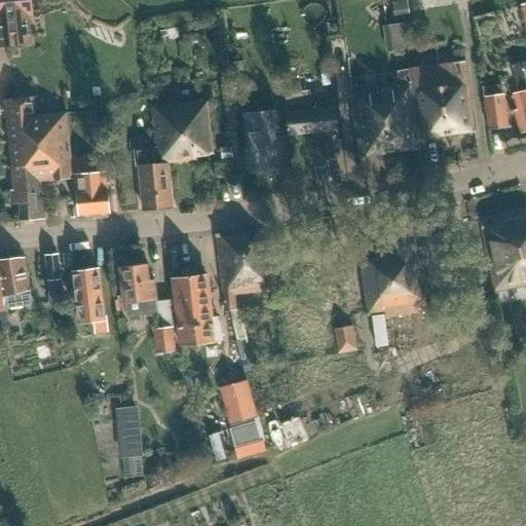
[(0,0),(0,47),(32,45),(30,17),(33,17),(31,0),(0,0)]
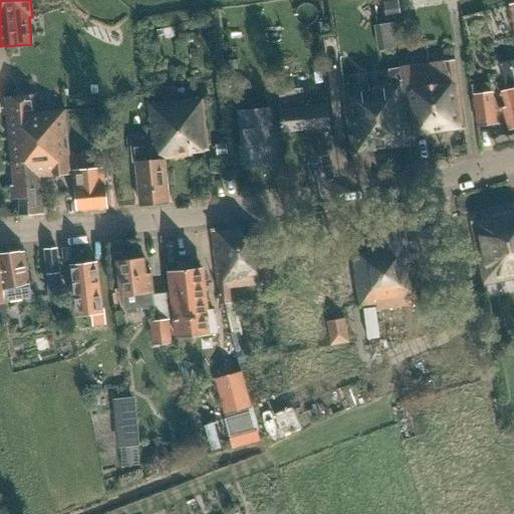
[(400,14),(399,0),(383,2),(386,19),(396,18),(395,14),(400,14)]
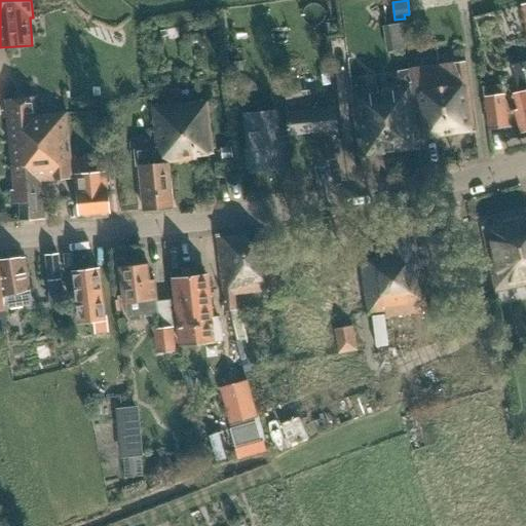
[(402,23),(386,25),(389,51),(406,48),(402,23)]
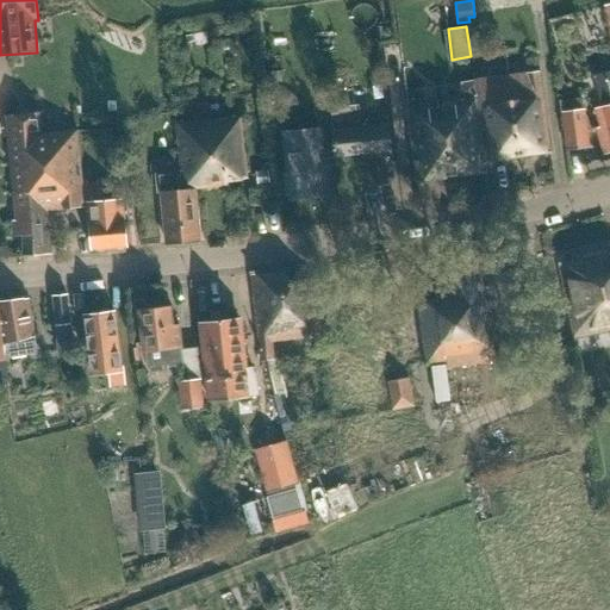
[(540,70),(475,79),(487,161),(551,153),(540,70)]
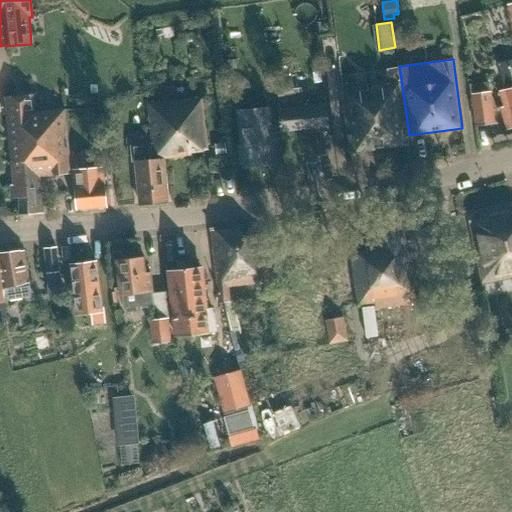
[(508,61),(498,64),(505,90),(499,92),(503,106),(500,107),(507,130),(511,128),(511,67),(510,68),(508,61)]
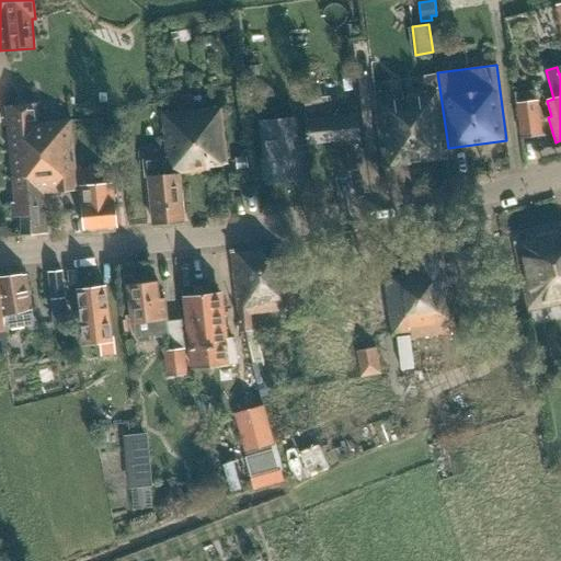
[(426,92),(375,100),(385,167),(447,158),(435,75),(424,77),(426,92)]
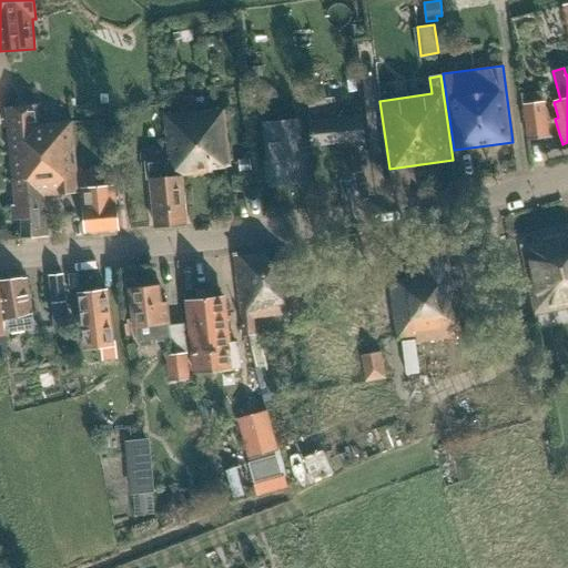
[(543,91),(521,93),(524,104),(528,140),(549,137),(545,102),(543,91)]
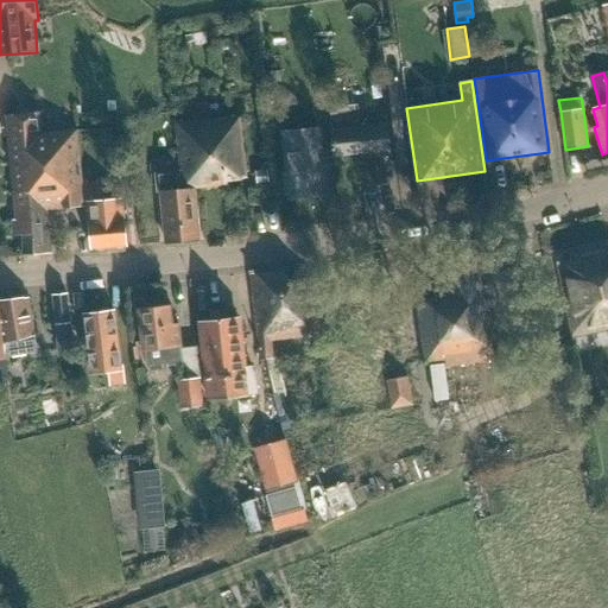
[(39,114),(7,116),(17,221),(12,221),(13,232),(20,230),(23,255),(50,253),(45,206),(84,203),(77,132),(42,134),(39,114)]
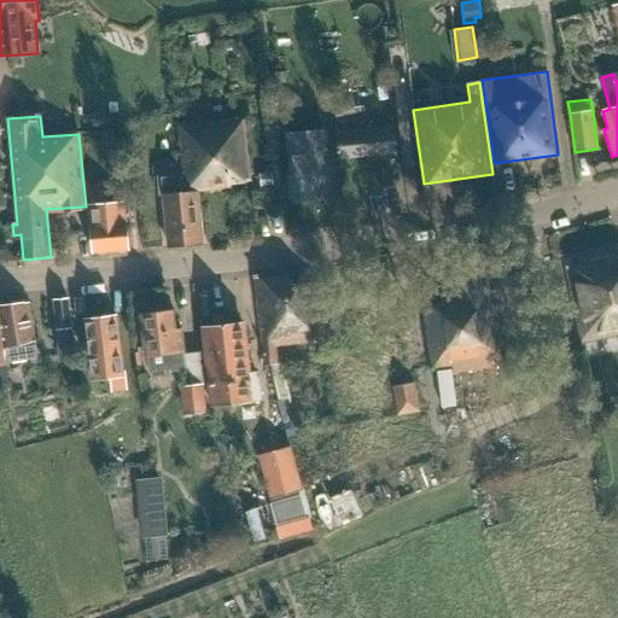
[(185,193),(197,193),(229,190),(229,184),(249,182),(244,121),(179,126),(184,174),(185,193)]
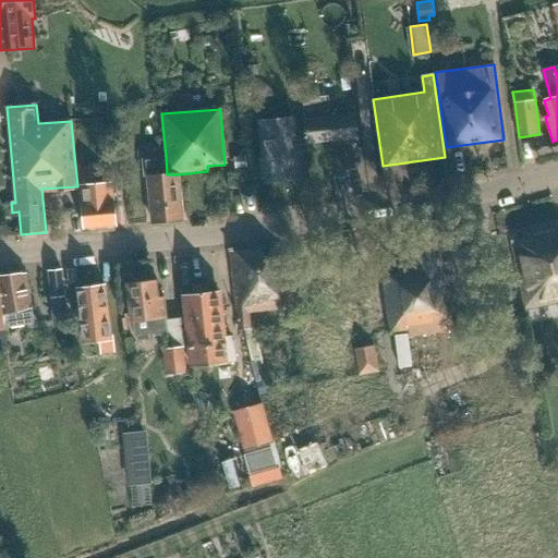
[(293,118),(261,121),(265,160),(262,161),(263,178),(266,178),(267,181),(299,178),(296,152),(307,150),(307,154),(344,149),(341,118),(293,123),(293,119),(293,118)]
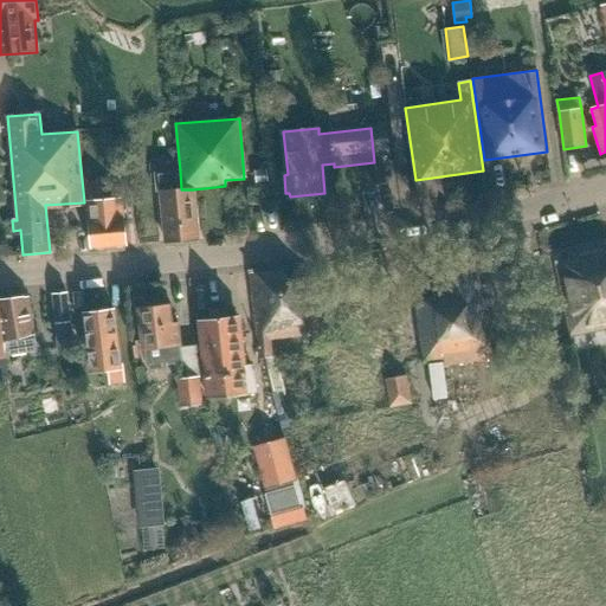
[(181,189),(180,171),(154,173),(155,193),(162,192),(167,243),(198,240),(193,189),(181,189)]
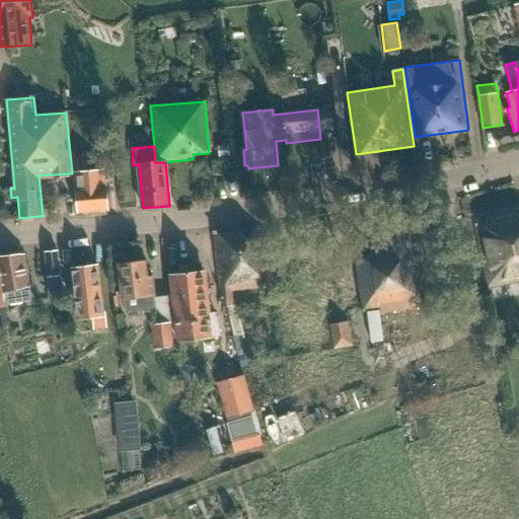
[(89,156),(72,157),(77,213),(107,211),(104,170),(90,171),(89,156)]
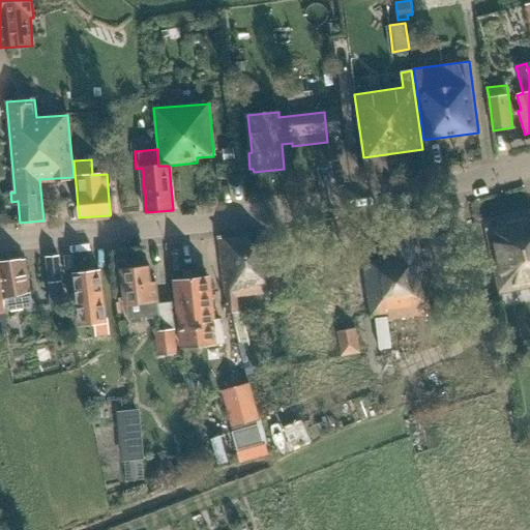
[(529,222),(529,221),(487,230),(499,293),(529,287),(529,222)]
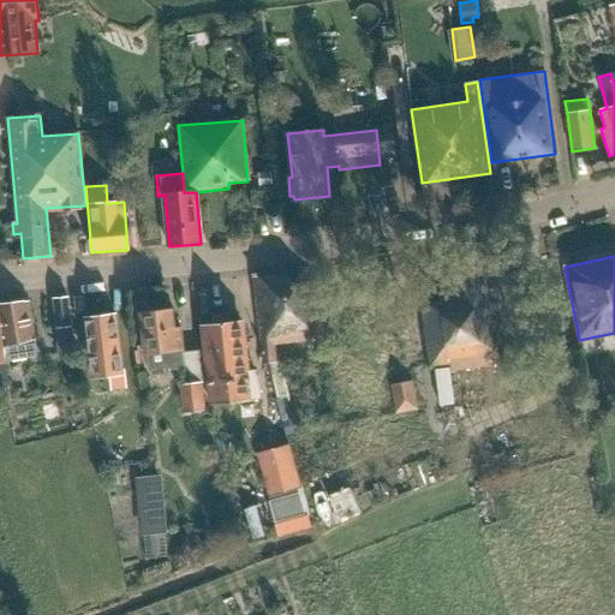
[(282,363),(276,364),(274,345),(324,339),(317,282),(292,286),(291,273),(254,278),(264,365),(270,365),(279,400),(288,398),(282,363)]
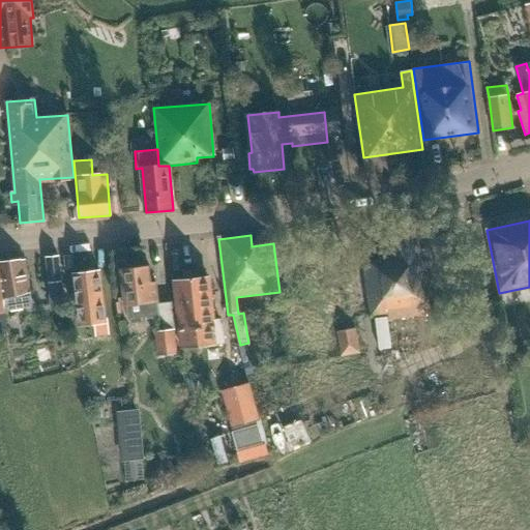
[(398,266),(395,252),(380,255),(381,260),(363,263),(372,317),(388,314),(389,321),(434,314),(427,262),(422,263),(398,266)]
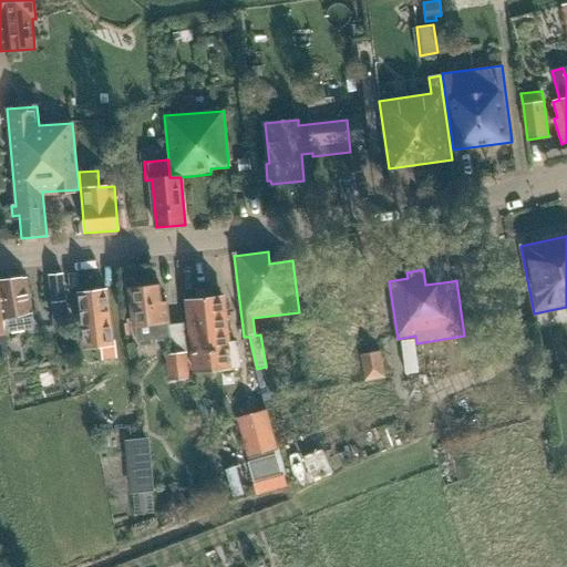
[(63,276),(49,277),(54,326),(69,323),(69,322),(66,301),(65,301),(63,276)]
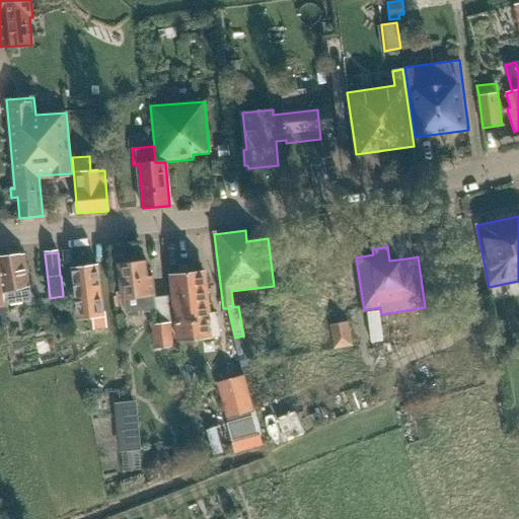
[(24,253),(0,256),(0,277),(2,291),(5,291),(7,303),(30,300),(24,253)]
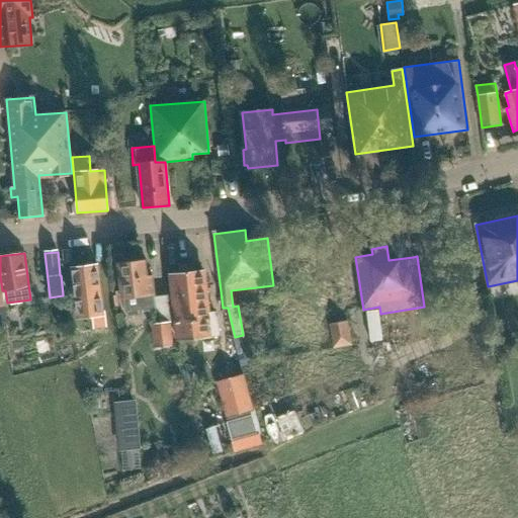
[(145,261),(118,264),(122,299),(123,299),(125,312),(142,310),(143,313),(156,311),(152,275),(146,276),(145,261)]
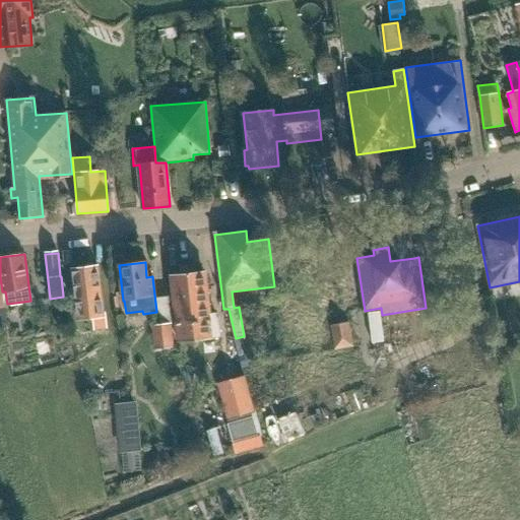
[(183,274),(172,275),(179,341),(220,337),(217,313),(208,314),(204,272),(194,273),(193,264),(182,266),(183,274)]
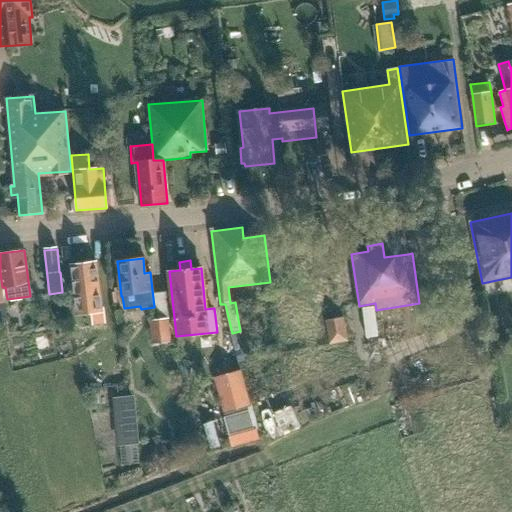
[(96,264),(71,267),(75,298),(90,297),(91,306),(105,304),(104,295),(100,295),(96,264)]
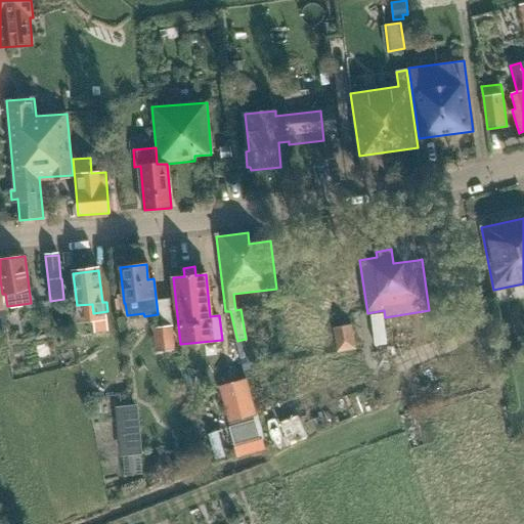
[(171,325),(155,328),(157,352),(174,350),(171,325)]
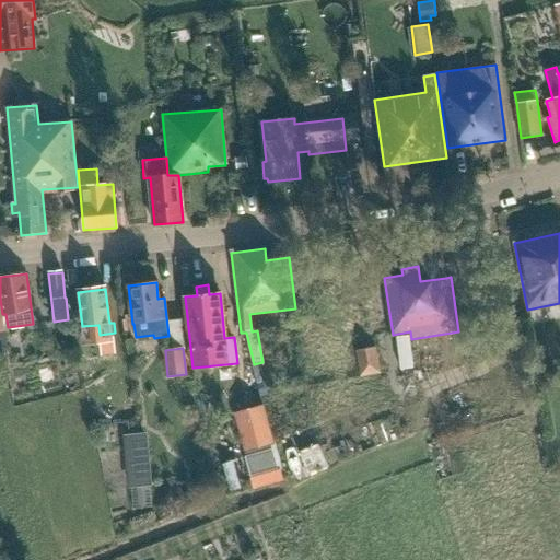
[(375,348),(357,351),(361,376),(380,373),(375,348)]
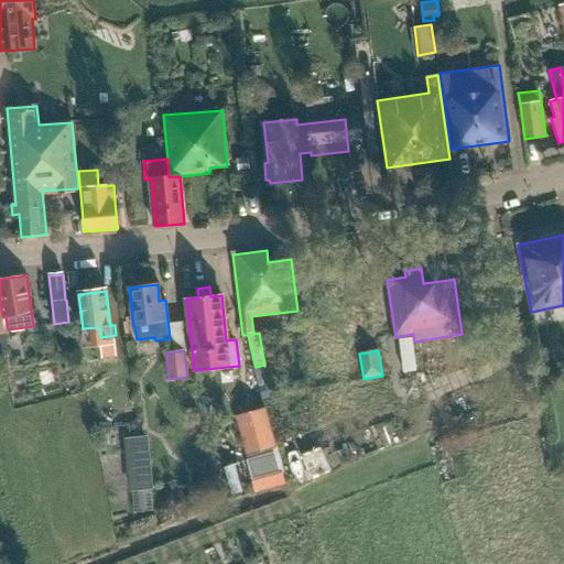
[(264,409),(239,415),(249,454),(274,447),(264,409)]
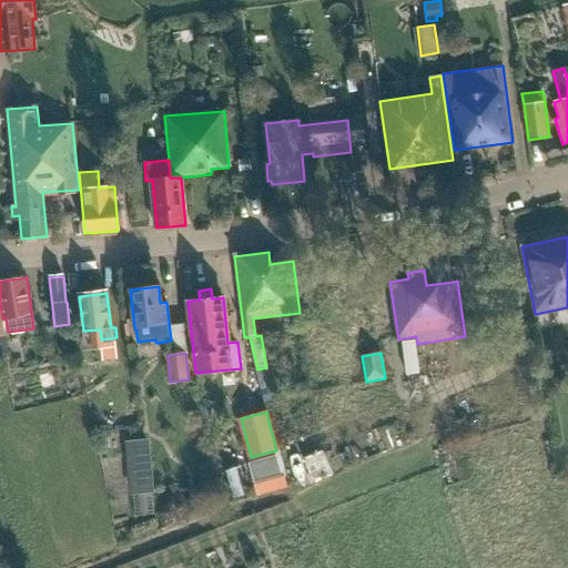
[(148,440),(125,443),(131,494),(153,492),(148,440)]
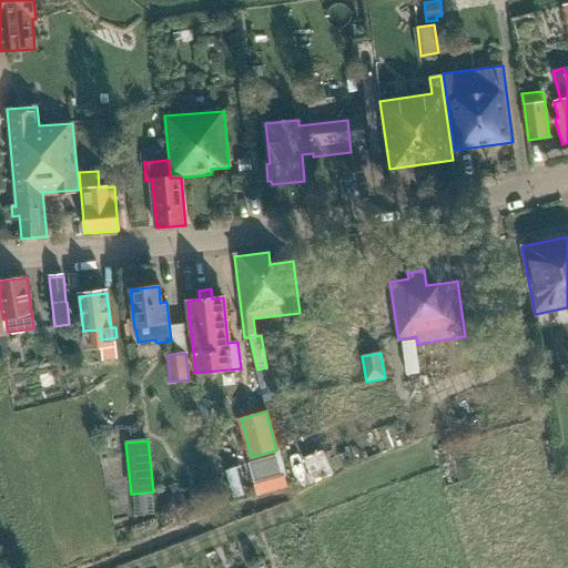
[(275,455),(247,463),(253,483),(281,475),(275,455)]
